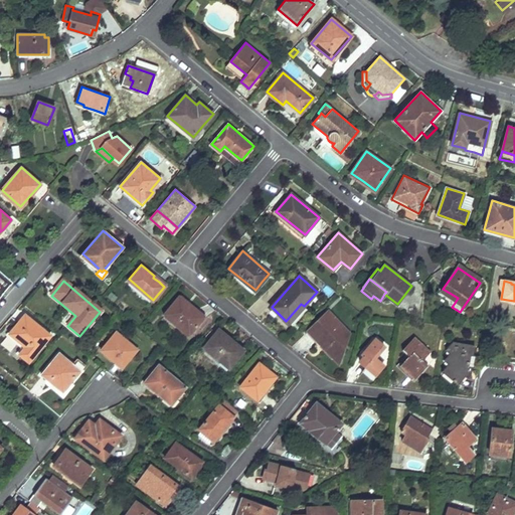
[(202,318),(198,314),(193,310),(194,309),(179,296),(164,314),(188,334),(202,318)]
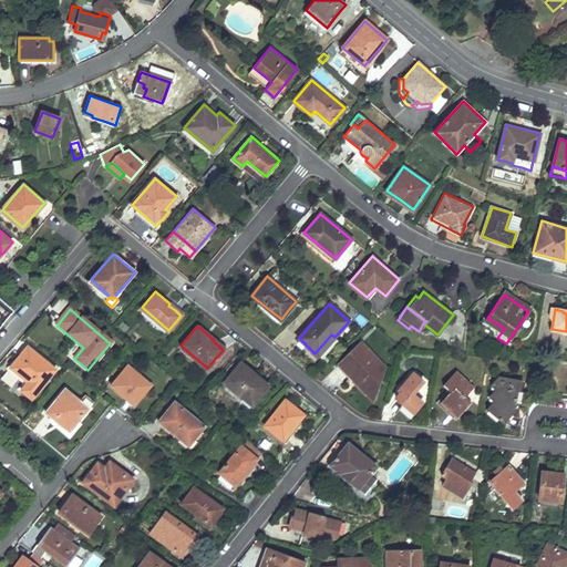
[(379,382),(380,382),(381,383),(382,377),(375,369),(379,366),(371,358),(373,356),(361,342),(339,363),(351,377),(354,373),(370,390),(379,382)]
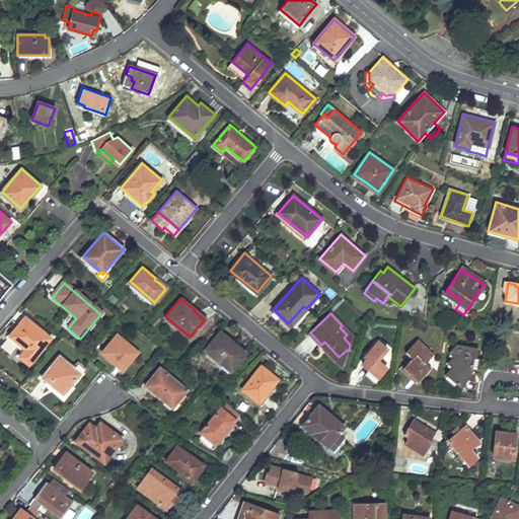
[(17,354),(23,359),(28,363),(50,338),(26,317),(10,336),(23,347),(17,354)]
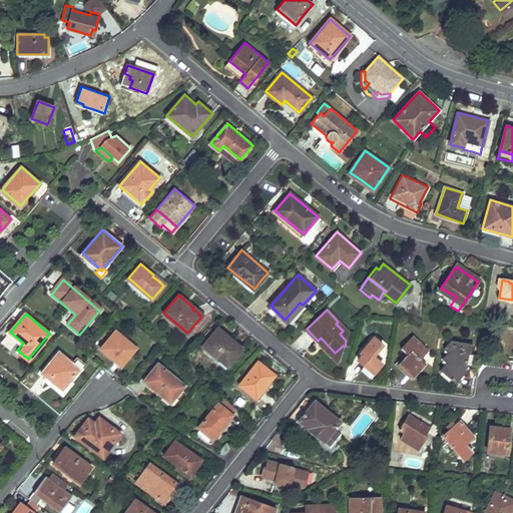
[(242,348),(236,343),(230,338),(228,340),(216,330),(203,345),(227,366),(242,348)]
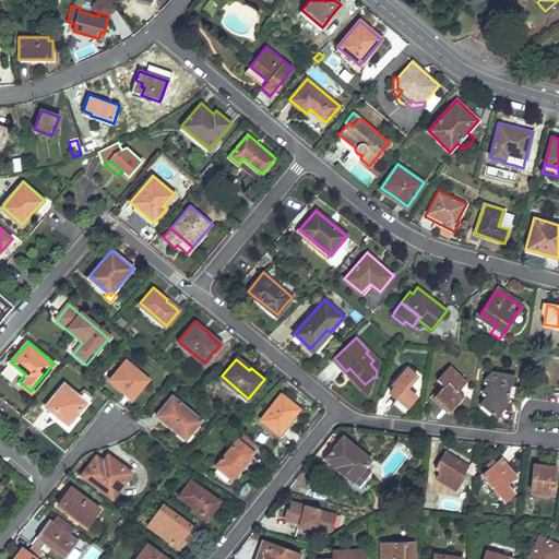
[(127,390),(130,393),(133,396),(150,379),(127,360),(110,379),(125,392),(127,390)]
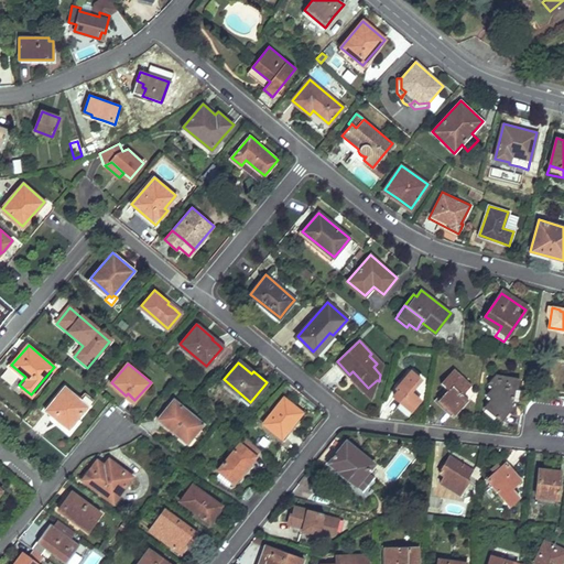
[(454,415),(461,408),(468,400),(463,394),(470,386),(454,369),(442,383),(448,390),(438,401),(454,415)]
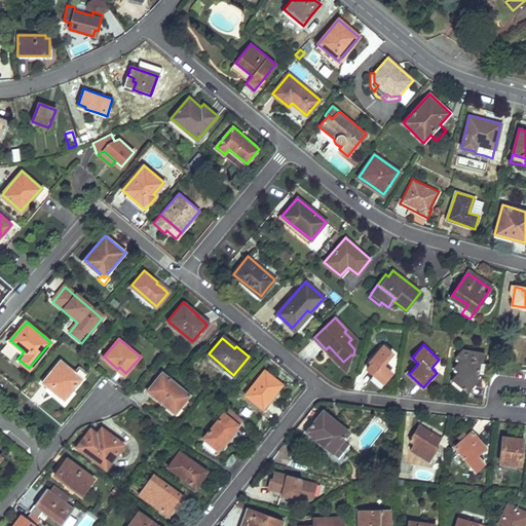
[(382,366),(387,360),(392,353),(383,346),(374,358),(376,360),(368,369),(383,382),(391,373),(382,366)]
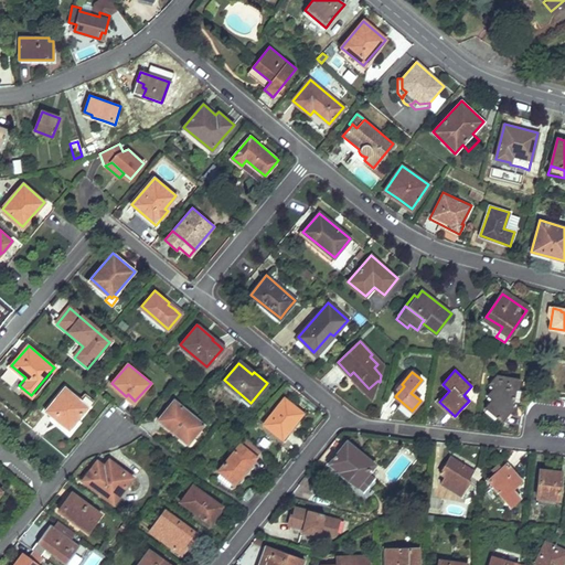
[(521,379),(509,376),(497,375),(489,383),(493,387),(487,395),(492,401),(486,408),(502,422),(512,411),(515,390),(519,391),(521,379)]
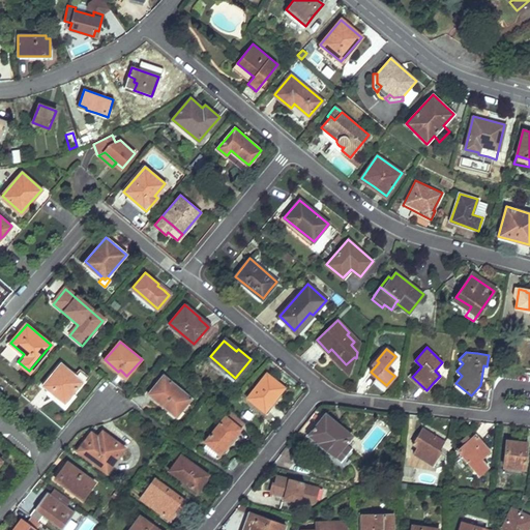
[(74,375),(61,364),(43,384),(55,393),(65,402),(87,376),(79,369),(74,375)]
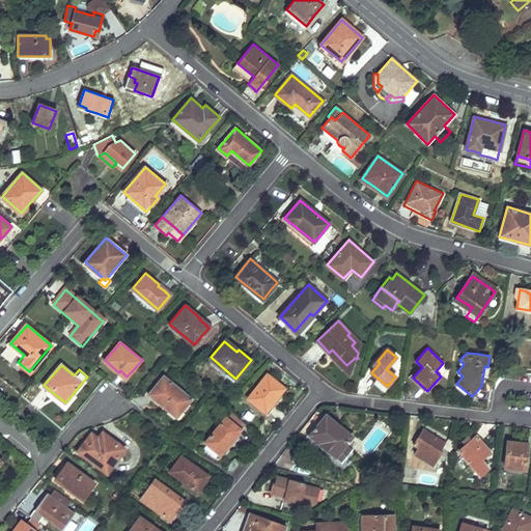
[(268,414),(273,408),(277,402),(275,399),(284,388),(268,373),(248,397),(268,414)]
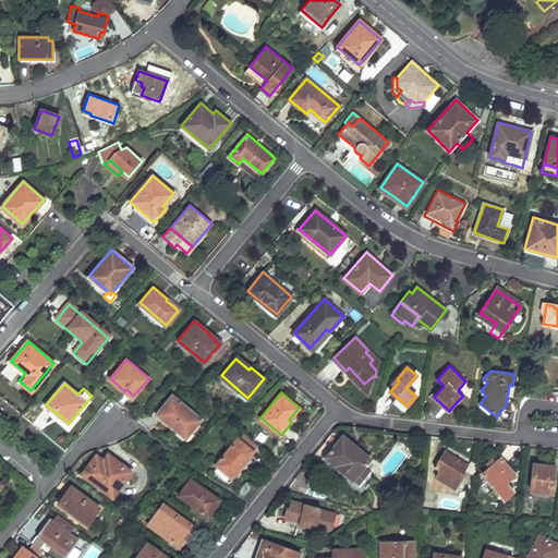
[(174,421),(181,427),(189,434),(202,417),(173,393),(157,412),(171,425),(174,421)]
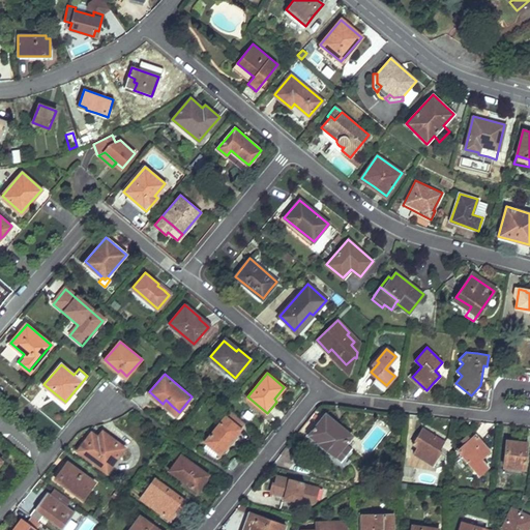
[(307,434),(325,447),(343,462),(350,451),(344,446),(351,437),(317,408),(304,423),(312,430),(307,434)]
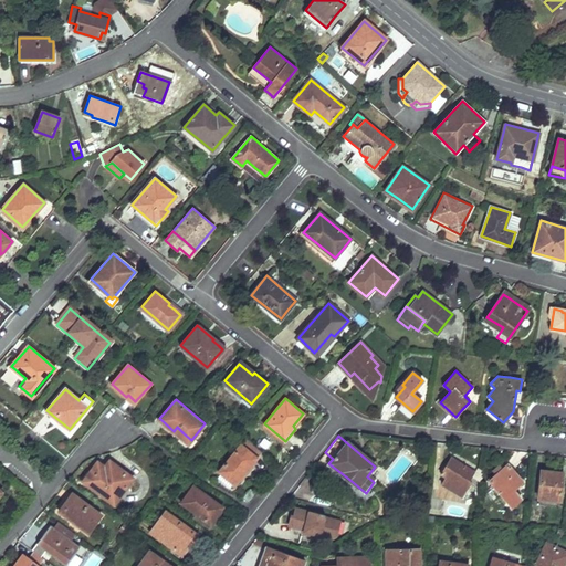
[(219,471),(228,478),(236,484),(257,458),(241,446),(219,471)]
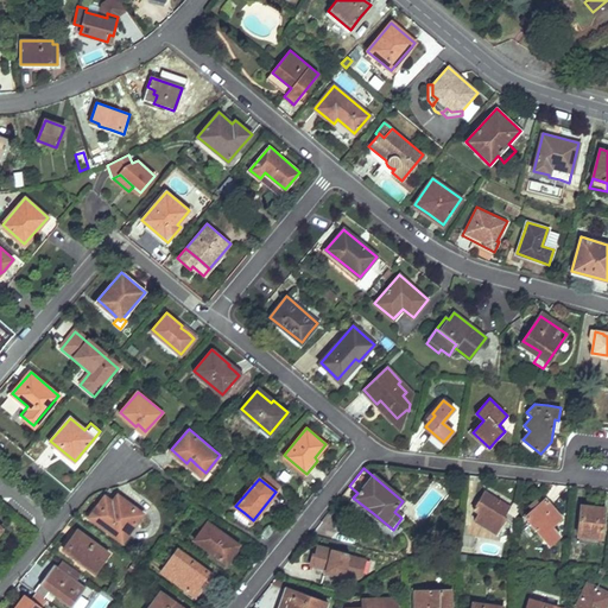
[(479,512),(476,515),(474,519),(498,532),(506,518),(504,518),(510,508),(485,492),(473,510),(479,512)]
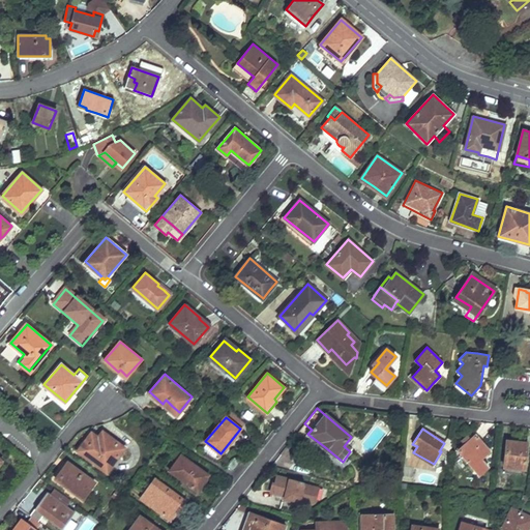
[(86,445),(83,448),(81,451),(89,459),(91,457),(98,461),(108,449),(117,457),(124,447),(102,431),(97,437),(92,432),(83,442),(86,445)]
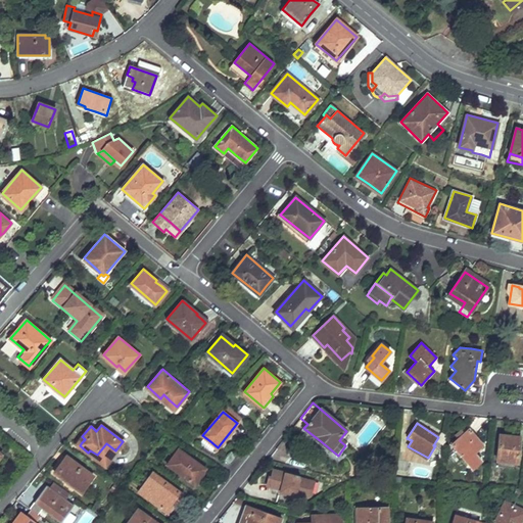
[(480,461),(477,457),(473,454),(482,445),(469,430),(453,445),(473,468),(480,461)]
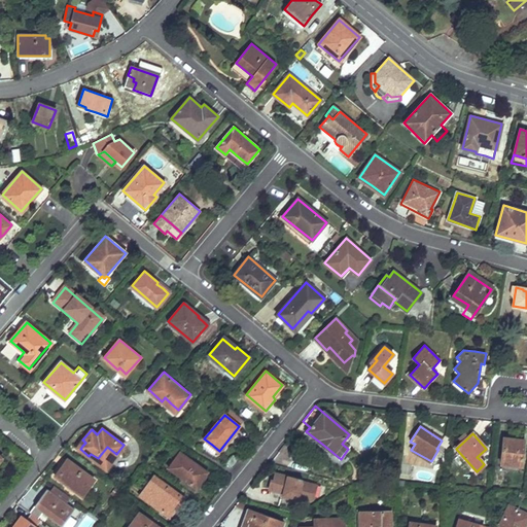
[(500,464),(511,465),(521,466),(524,442),(504,437),(500,464)]
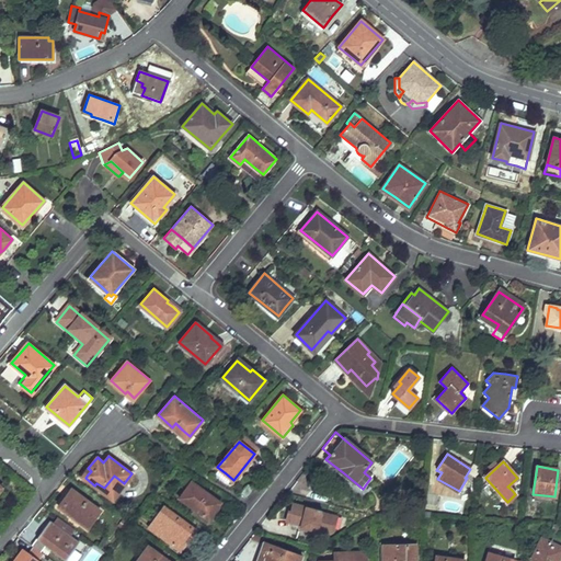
[(209,517),(215,510),(220,502),(192,481),(180,497),(209,517)]
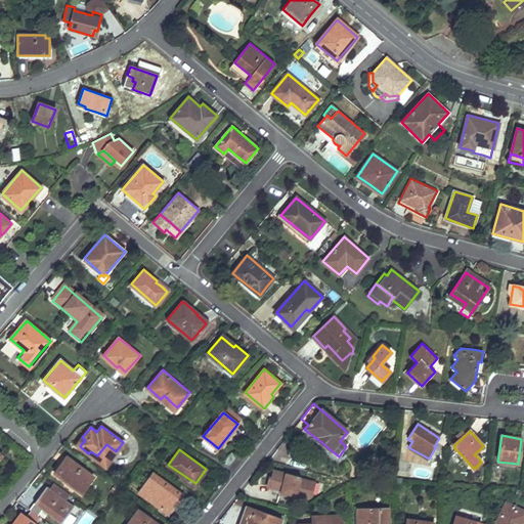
[(233,465),(237,460),(232,455),(228,461),(233,465)]
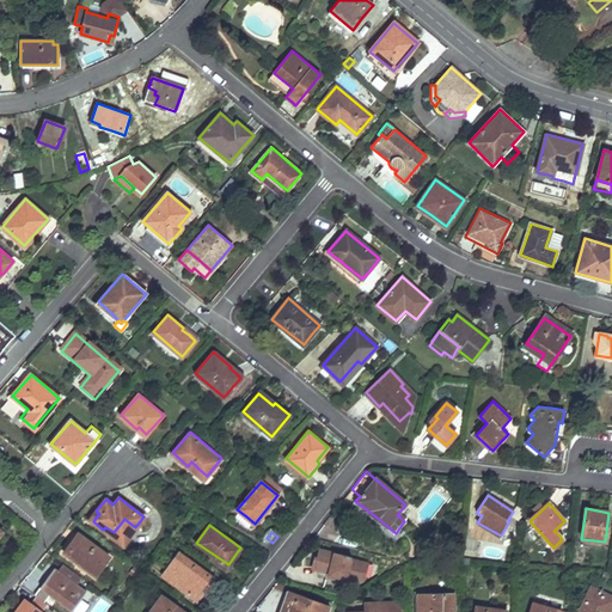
[(68,556),(81,565),(96,575),(109,556),(79,534),(67,550),(71,554),(68,556)]
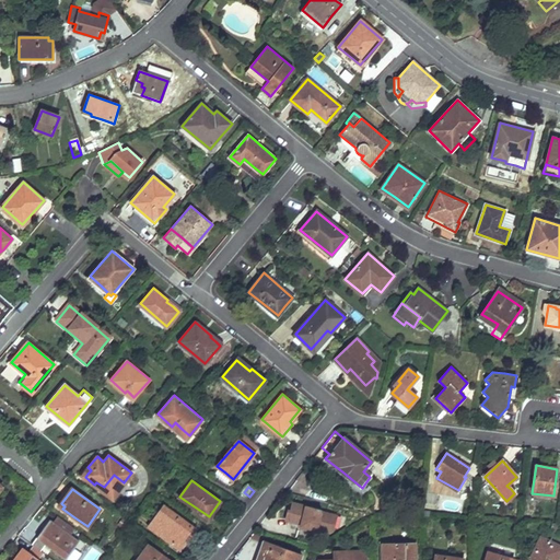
[(543,494),(532,493),(531,500),(552,503),(553,496),(543,494)]
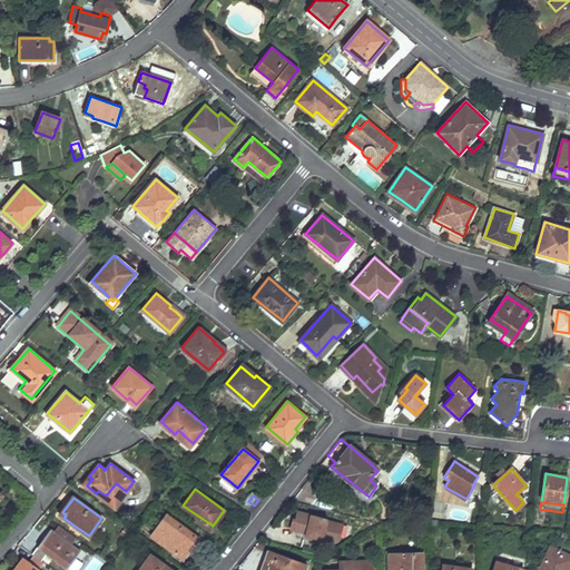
[(295,507),(287,530),(321,541),(328,519),(295,507)]
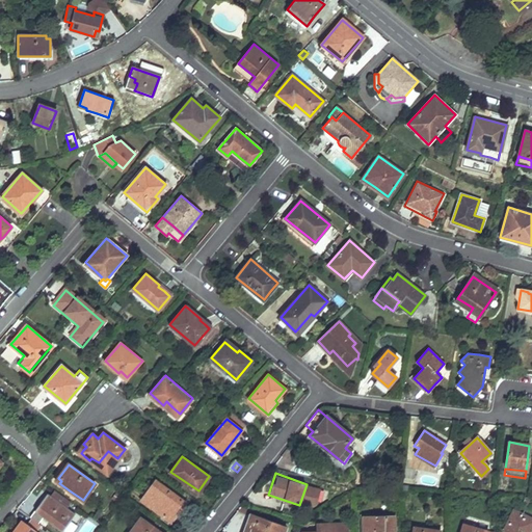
[(171,521),(179,511),(185,502),(155,480),(141,499),(171,521)]
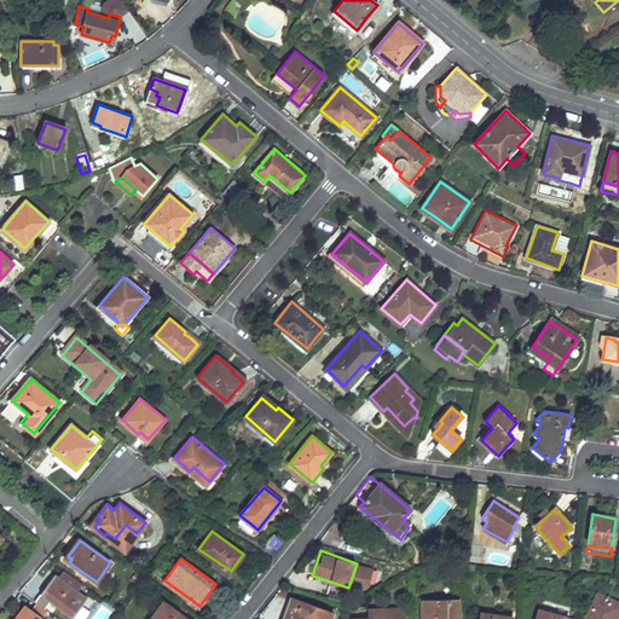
[(371,589),(377,570),(357,563),(351,583),(371,589)]
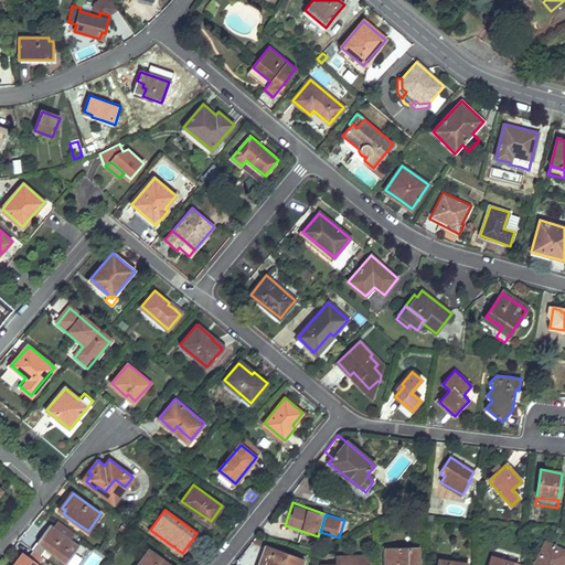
[(45,548),(56,555),(66,563),(80,545),(70,539),(75,532),(59,520),(53,526),(51,525),(50,524),(43,533),(32,548),(41,555),(45,548)]
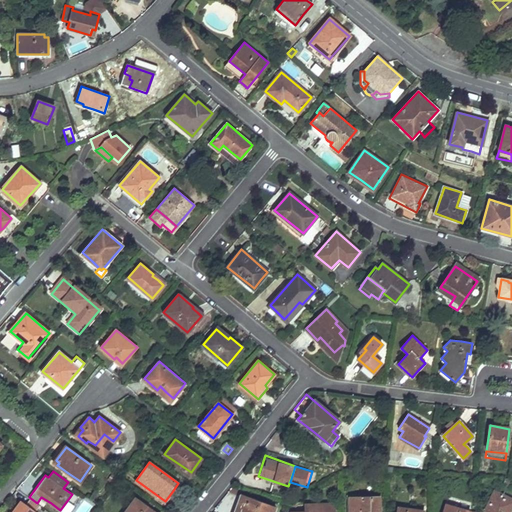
[(43,471),(36,481),(39,483),(45,475),(46,476),(47,474),(43,471)]
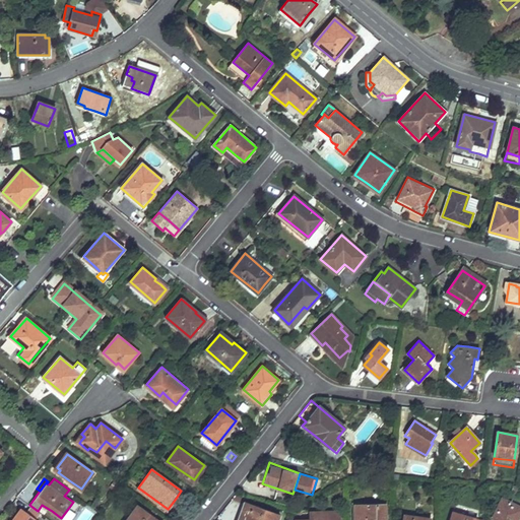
[(496,519),(516,519),(519,513),(519,508),(502,499),(493,518),(496,519)]
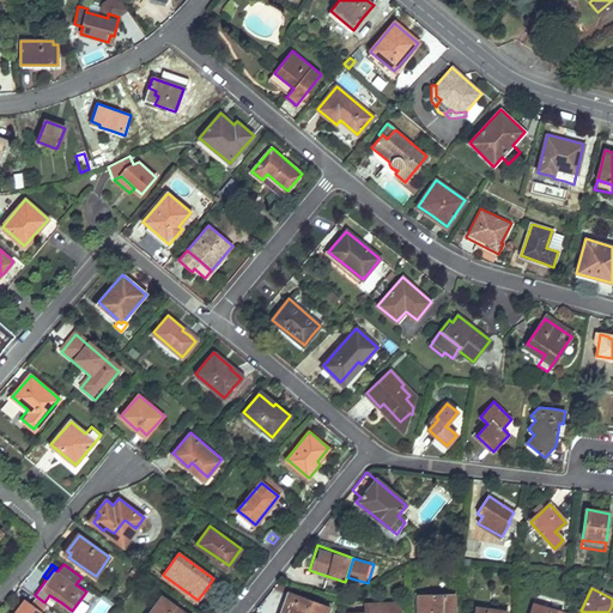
[(79,612),(92,596),(86,592),(73,608),(79,612)]
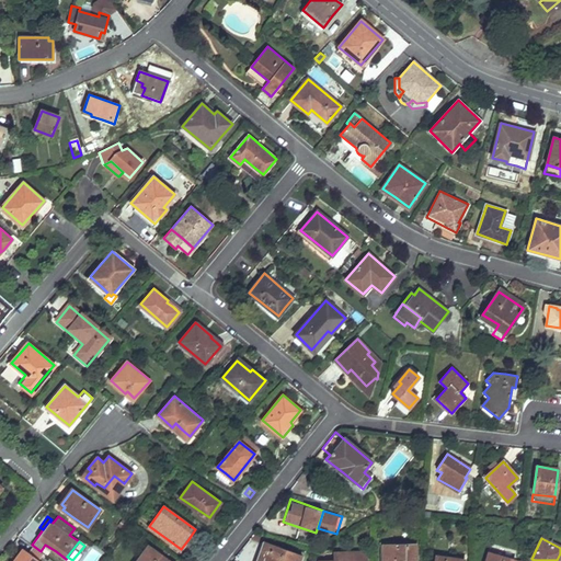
[(299,560),(301,557),(264,544),(258,560),(299,560)]
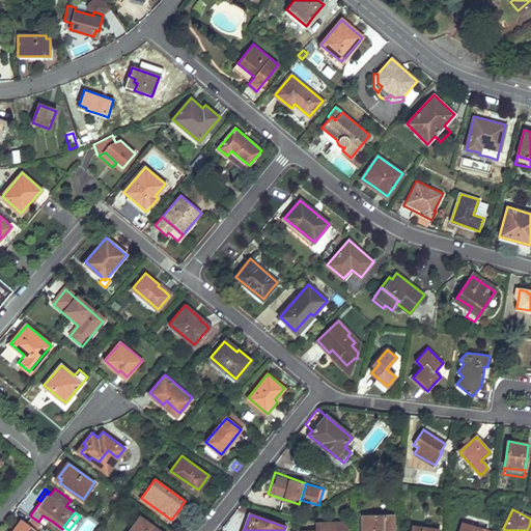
[(394,530),(394,515),(362,516),(362,530),(394,530)]
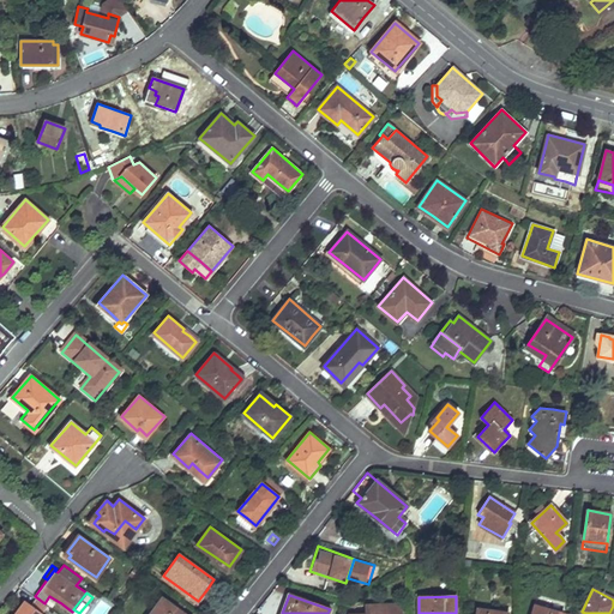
[(185,613),(162,597),(149,613),(185,613)]
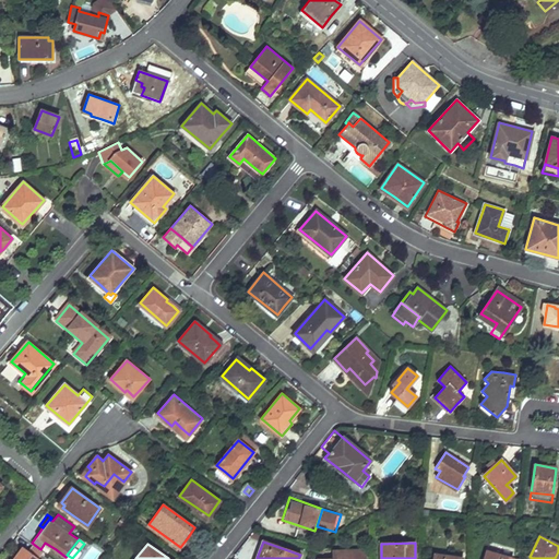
[(39,558),(22,546),(11,558),(39,558)]
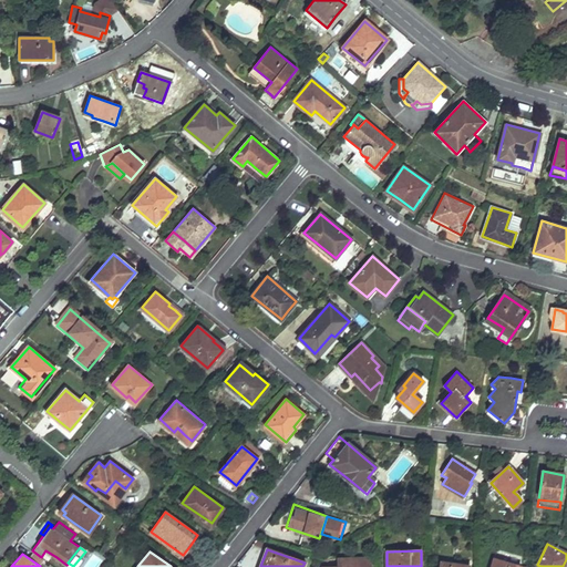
All buildings are outlined.
